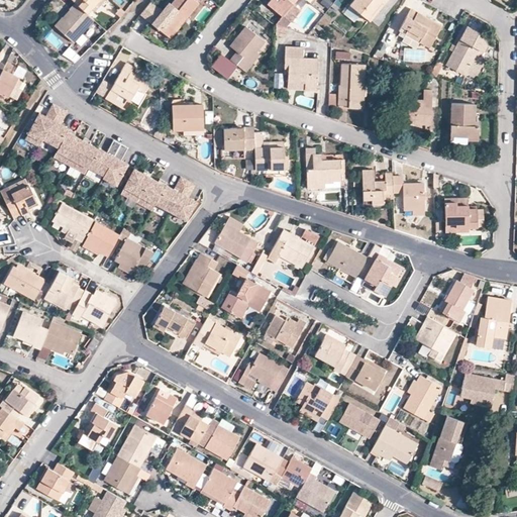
[(69,0),(75,5),(86,14),(98,0),(69,0)]
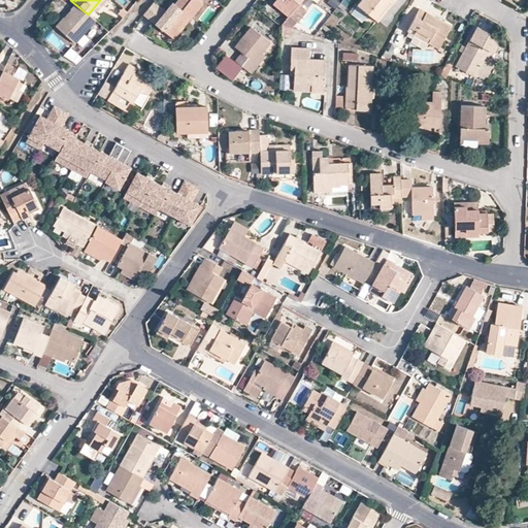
[(191,17),(191,18),(202,3),(198,0),(176,0),(174,4),(171,2),(155,24),(162,30),(165,27),(173,33),(188,15),(191,17)]
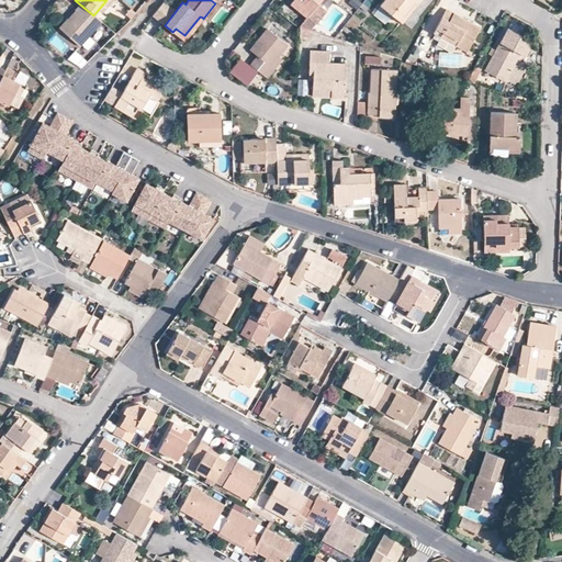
[(292,0),(290,3),(307,18),(321,0),(292,0)]
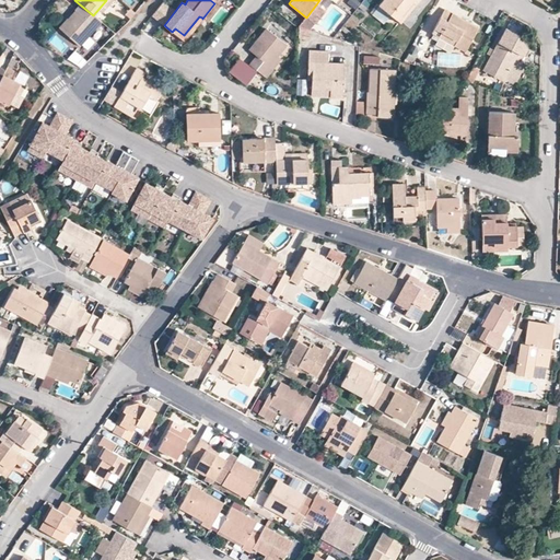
[(411,1),(415,3),(417,0),(383,0),(378,6),(397,20),(411,1)]
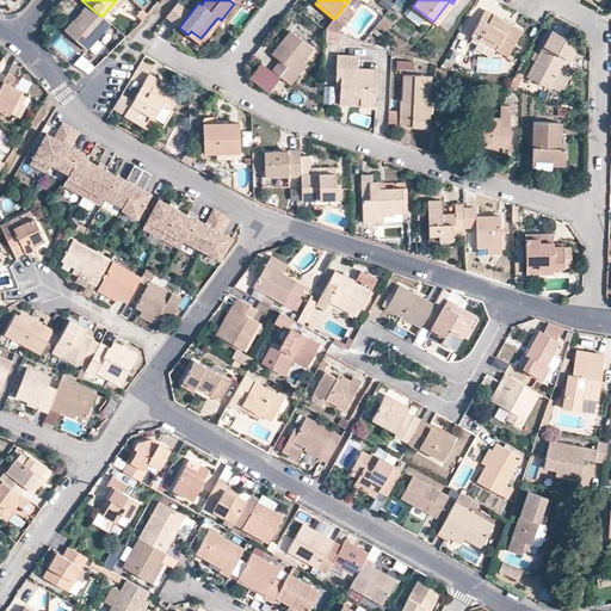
[(437,25),(452,4),(449,1),(433,22),(437,25)]
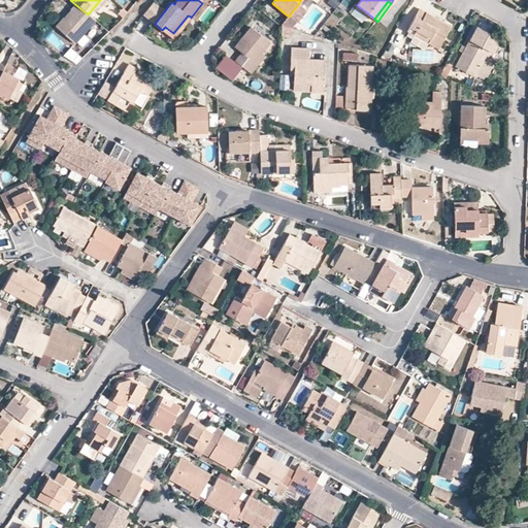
[(94,20),(88,14),(76,5),(56,28),(75,45),(96,22),(94,20)]
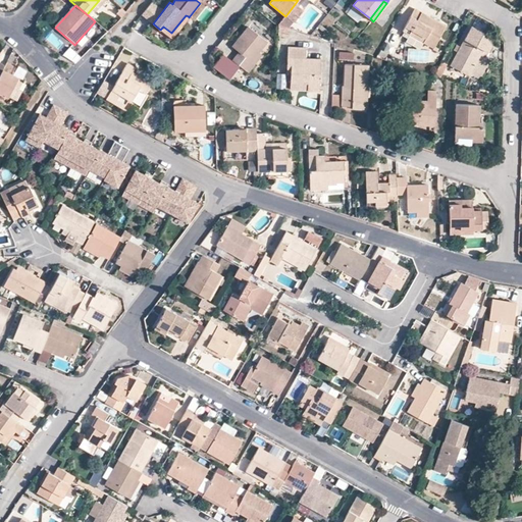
[(115,13),(120,17),(124,12),(119,7),(115,13)]
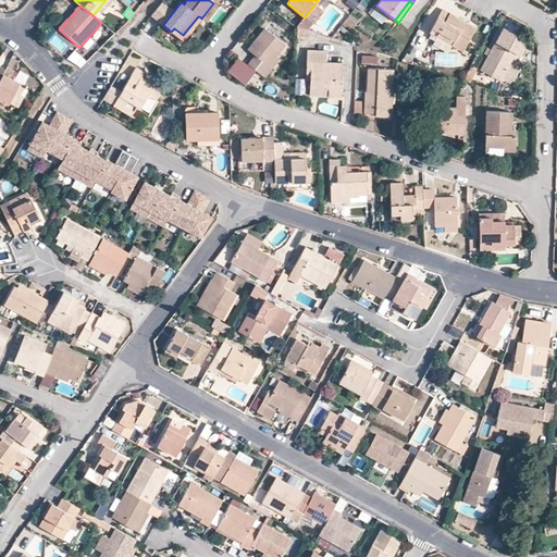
[(431,32),(463,49),(475,27),(443,9),(431,32)]
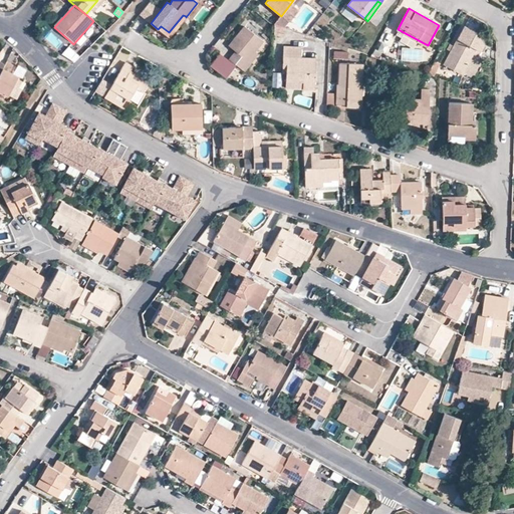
[(172,35),(186,17),(186,16),(183,15),(169,32),(161,26),(158,29),(169,38),(172,35)]
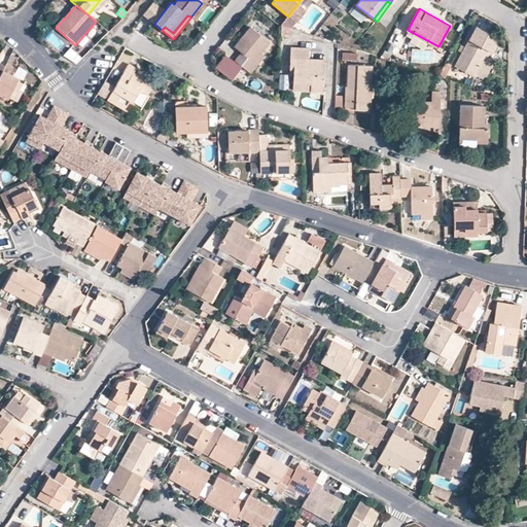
[(260,53),(269,42),(250,27),(234,47),(241,53),(244,55),(244,56),(238,63),(249,73),(256,66),(256,65),(253,63),(252,63),(260,53)]
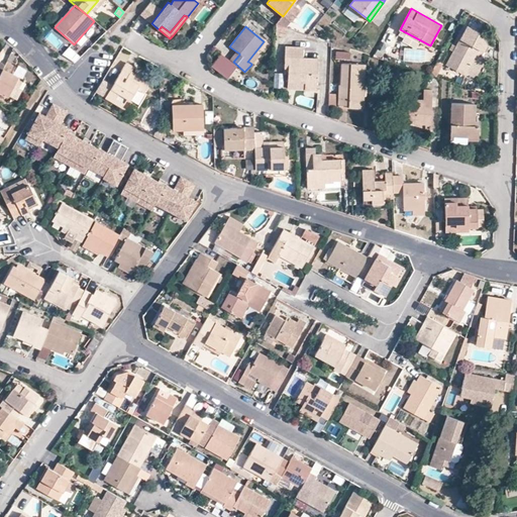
[(479,49),(483,52),(487,45),(468,35),(464,41),(459,38),(445,65),(466,75),(467,74),(475,79),(484,61),(480,59),(475,57),(479,49)]
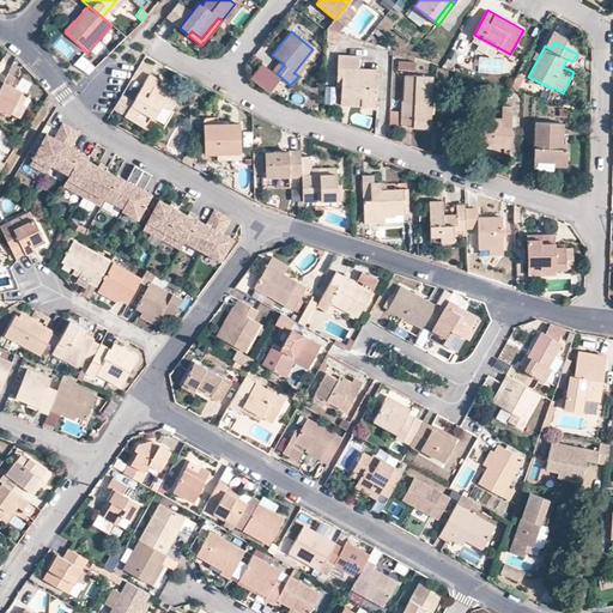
[(76,65),(86,72),(93,61),(83,54),(76,65)]
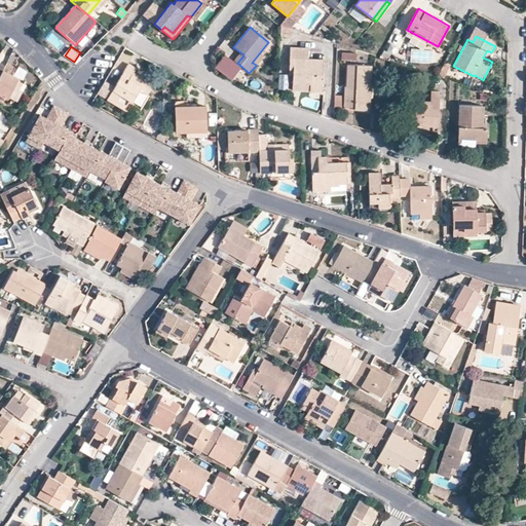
[(293,69),(293,74),(292,83),(312,85),(312,90),(322,90),(323,60),(307,59),(308,48),(290,47),(289,68),(293,69)]
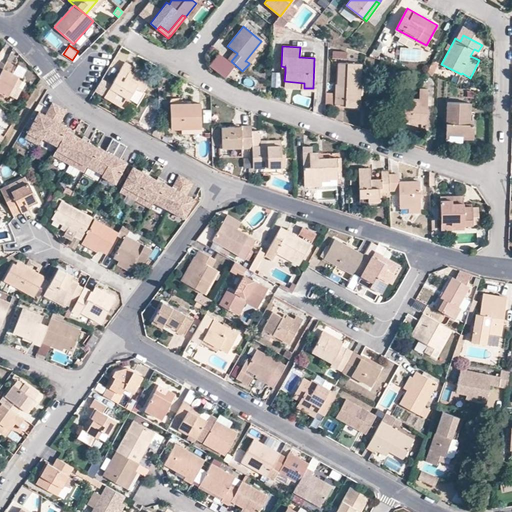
[(230,61),(231,61),(237,54),(237,53),(234,51),(228,59),(230,61)]
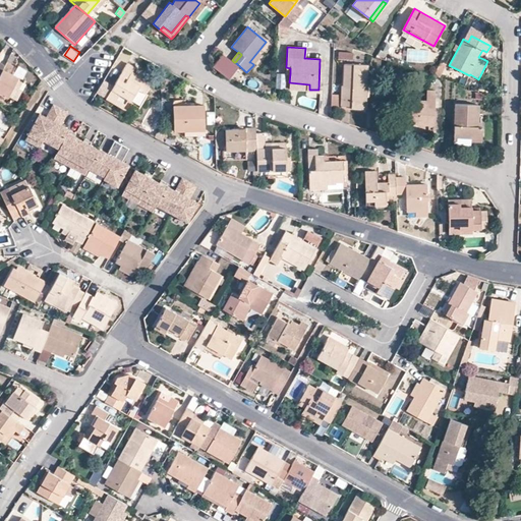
[(262,55),(257,52),(249,62),(250,62),(253,64),(253,65),(262,55)]
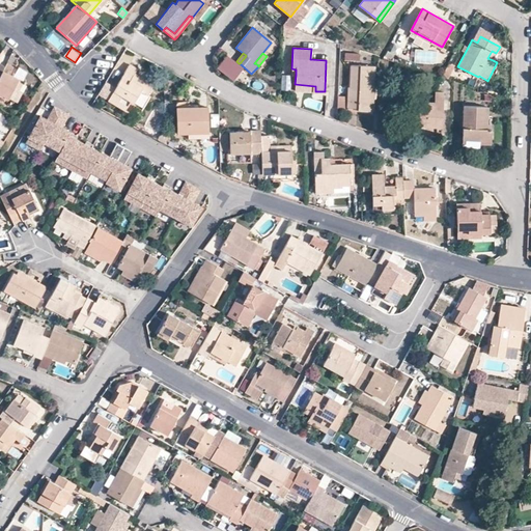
[(360,61),(359,53),(344,54),(344,62),(360,61)]
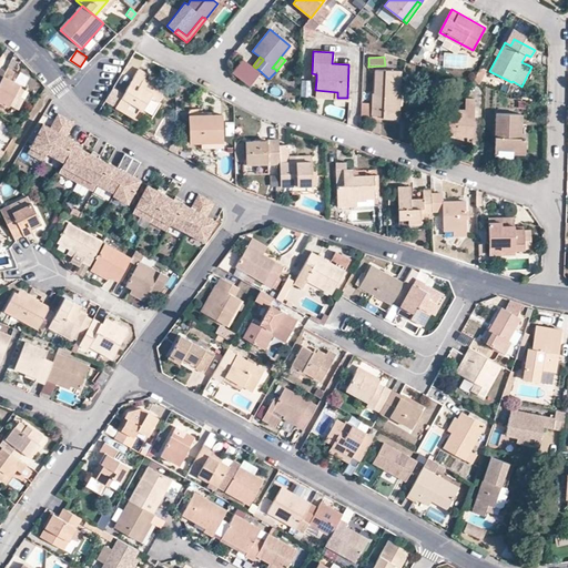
[(4,72),(0,81),(0,101),(9,107),(19,87),(11,81),(14,73),(7,69),(4,72)]
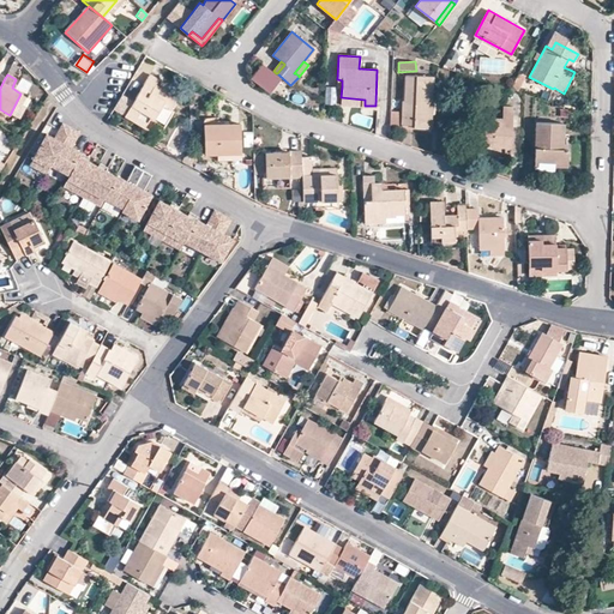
[(151,116),(155,119),(162,106),(170,110),(178,98),(155,85),(158,79),(149,74),(124,115),(144,128),(151,116)]
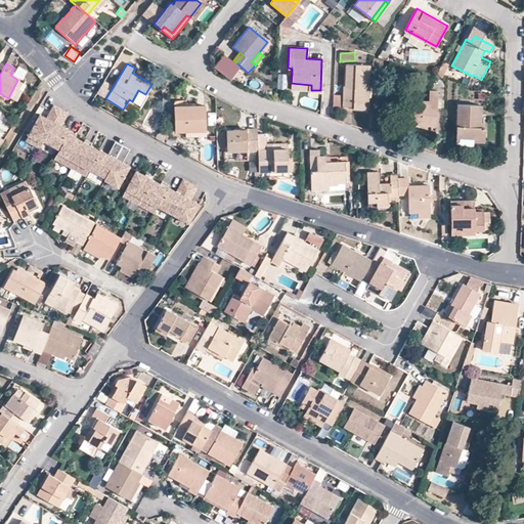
[(366,87),(368,87),(369,66),(346,63),(346,86),(343,86),(343,106),(353,106),(353,108),(364,110),(366,87)]
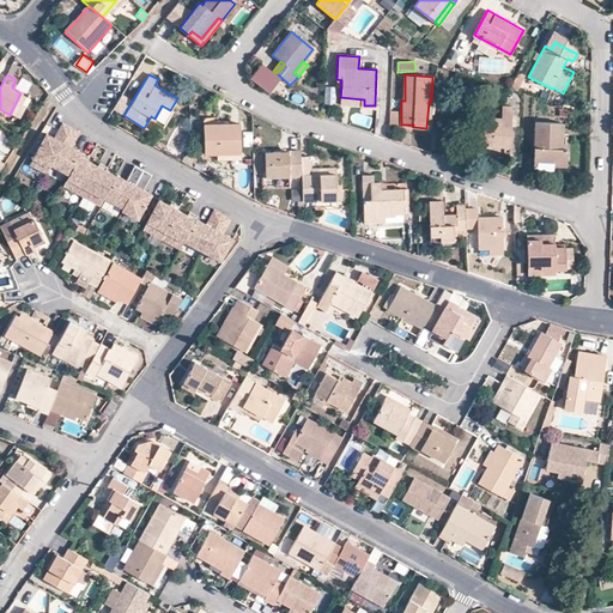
[(481,145),(510,146),(511,107),(502,105),(501,117),(483,117),(483,123),(467,123),(466,152),(481,153),(481,145)]
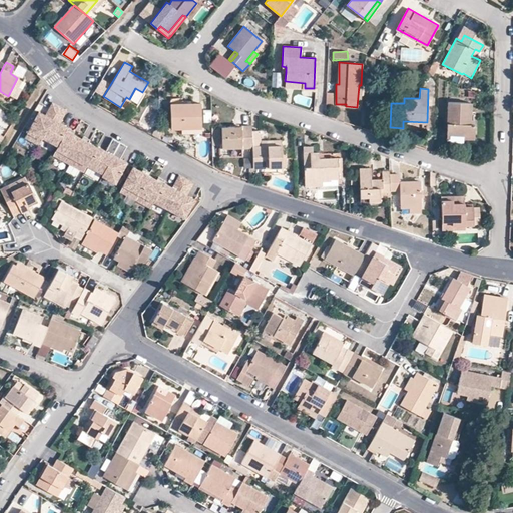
[(327,93),(326,105),(334,106),(335,93),(327,93)]
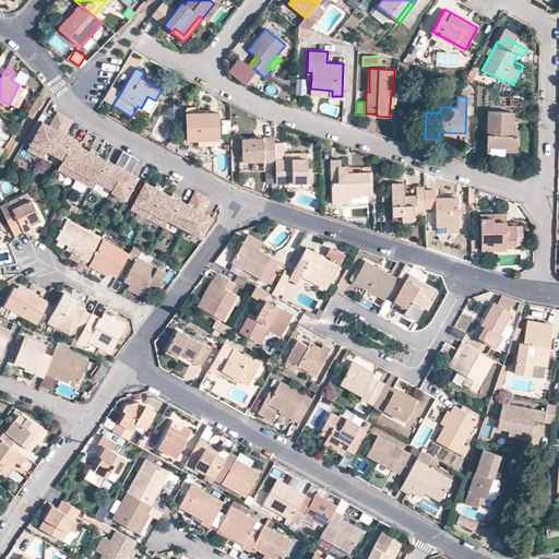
[(503,147),(503,151),(516,151),(516,135),(512,135),(512,130),(513,113),(488,110),(486,153),(490,153),(490,147),(491,147),(503,147)]
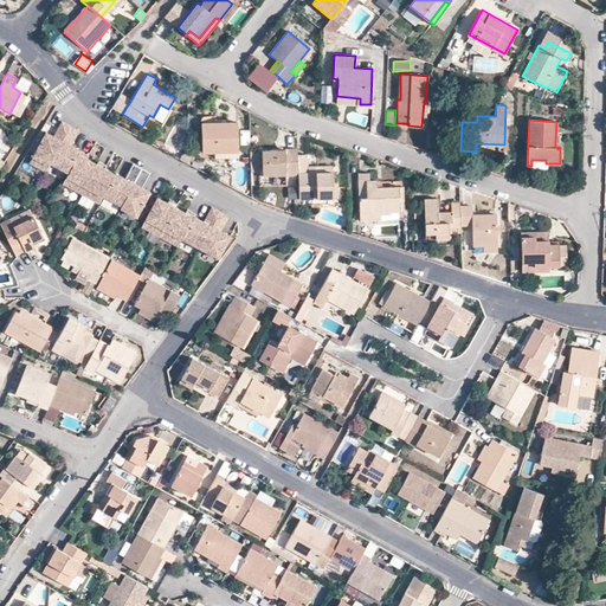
[(51,163),(71,126),(63,121),(55,136),(46,131),(31,162),(46,172),(51,163)]
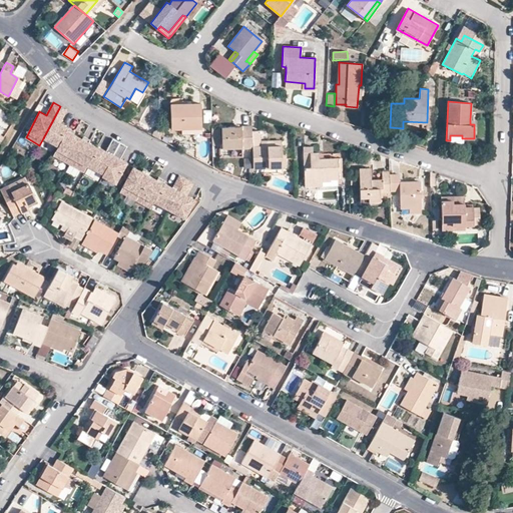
[(170,128),(181,128),(182,128),(202,127),(200,103),(170,104),(170,128)]
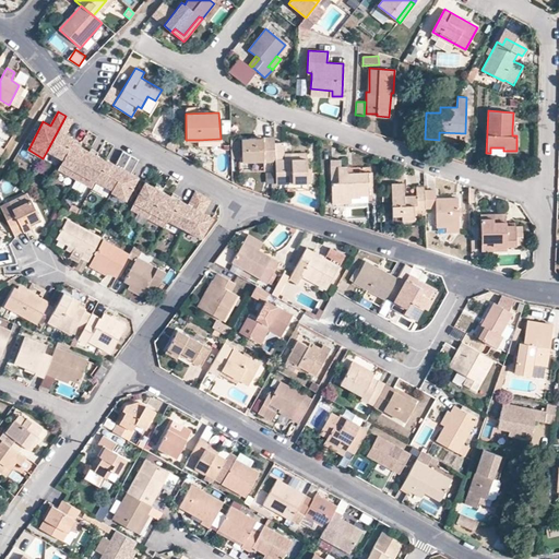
[(73,120),(66,116),(47,151),(64,159),(75,139),(66,133),(73,120)]
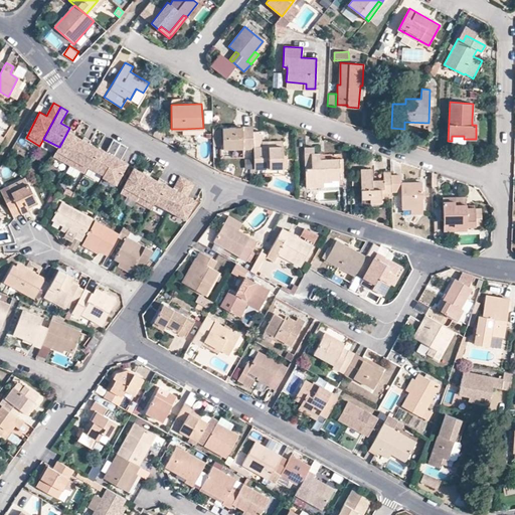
[(253,148),(252,132),(252,127),(222,128),(223,149),(242,148),(253,148)]
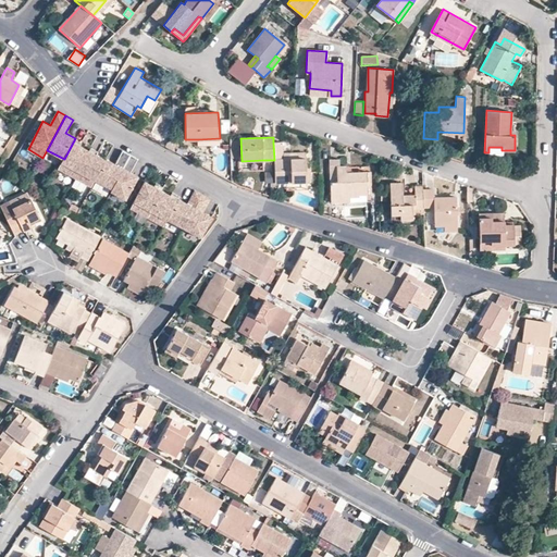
[(83,143),(75,138),(64,159),(59,169),(75,177),(89,150),(81,146),(83,143)]
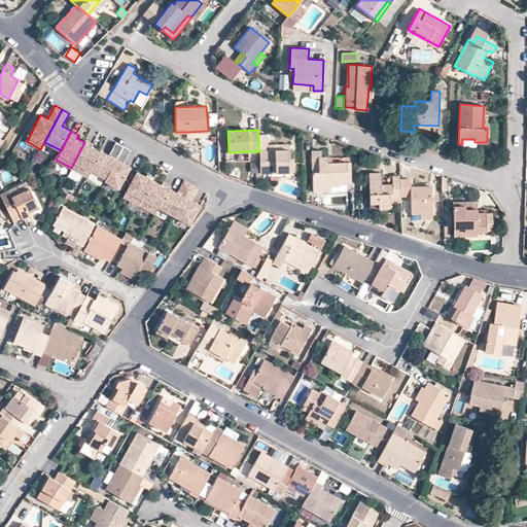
[(267,150),(267,145),(266,134),(258,135),(259,151),(260,172),(276,172),(289,171),(289,149),(267,150)]
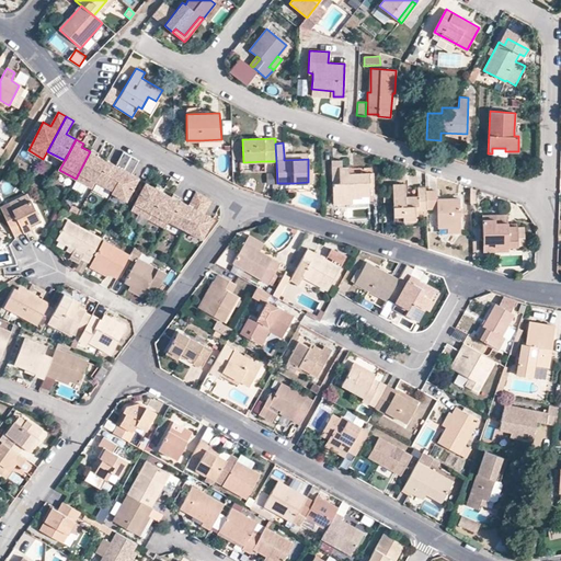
[(76,179),(92,187),(96,181),(107,161),(98,156),(100,152),(92,149),(90,151),(76,179)]
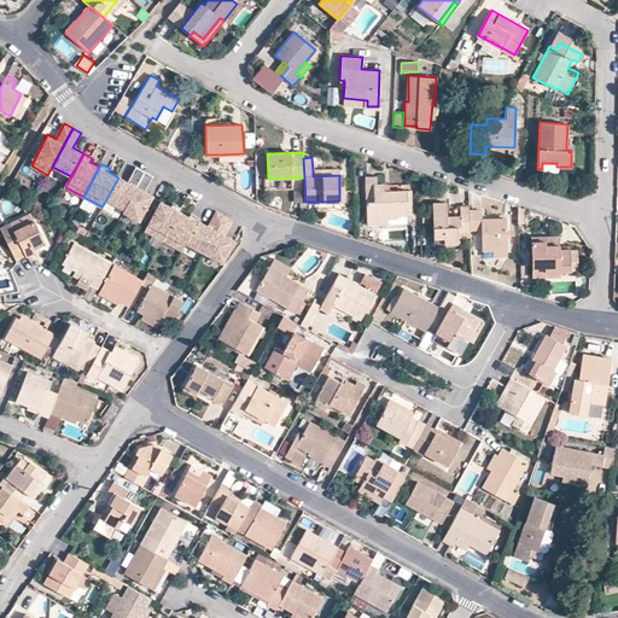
[(124,209),(145,172),(136,167),(128,181),(118,176),(118,178),(106,199),(124,209)]
